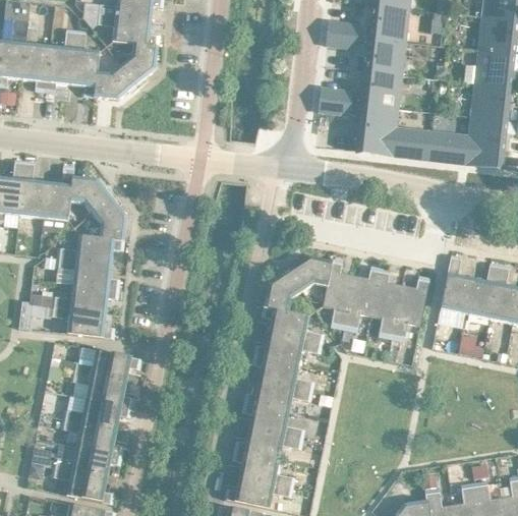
[(98,5),(97,14),(152,21),(154,6),(163,8),(164,0),(117,0),(116,7),(98,5)]
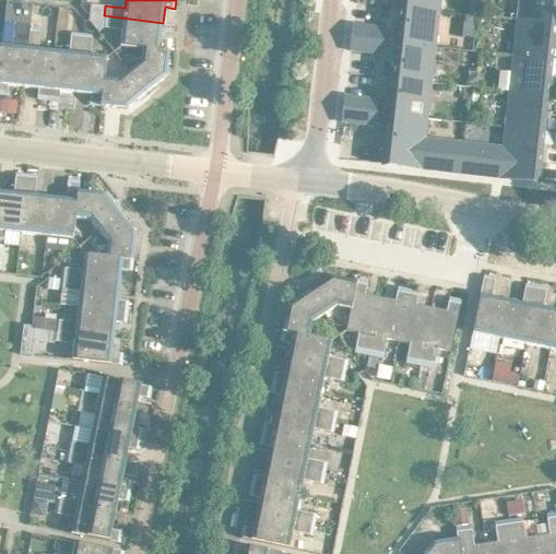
[(401,0),(401,6),(438,10),(439,0),(401,0)]
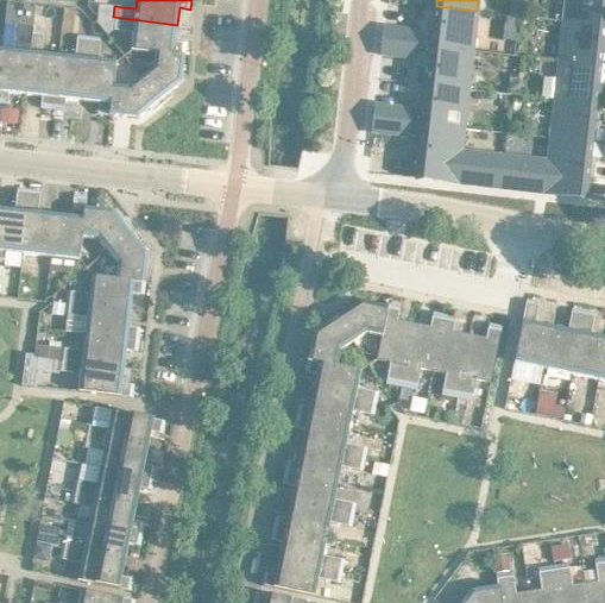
[(511,0),(510,14),(520,14),(521,0),(511,0)]
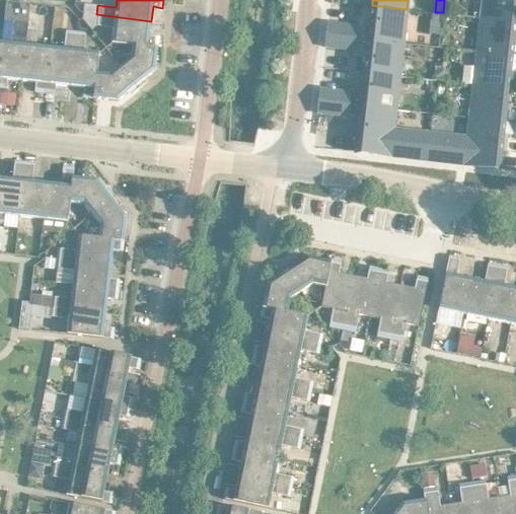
[(515,0),(484,0),(482,18),(515,21),(515,0)]
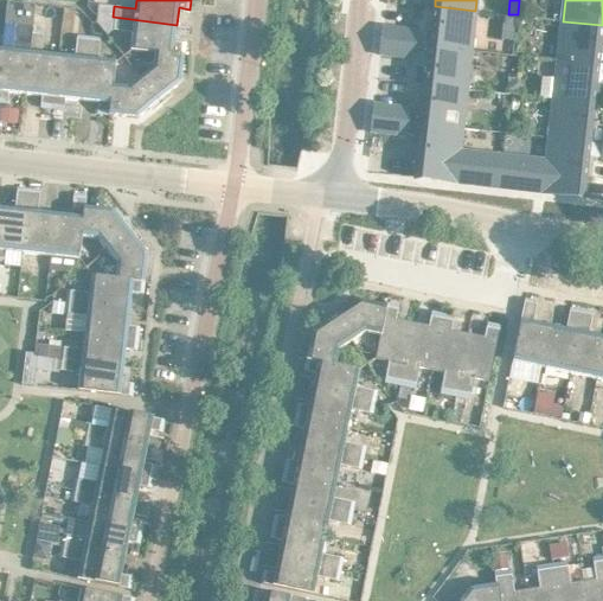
[(100,4),(98,16),(113,17),(114,6),(100,4)]
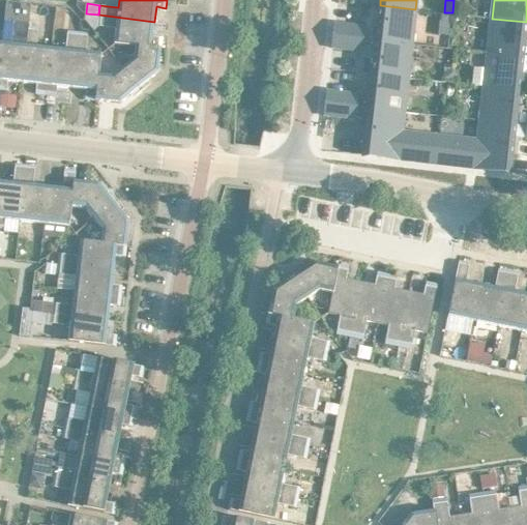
[(380,5),(376,39),(412,44),(415,9),(380,5)]
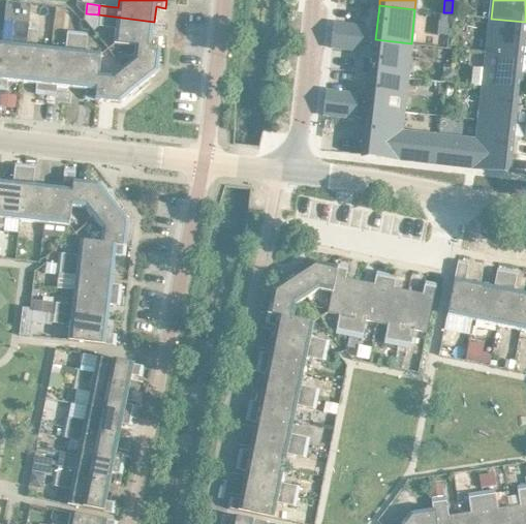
[(86,16),(85,20),(87,20),(93,28),(97,25),(98,14),(86,13),(86,16)]
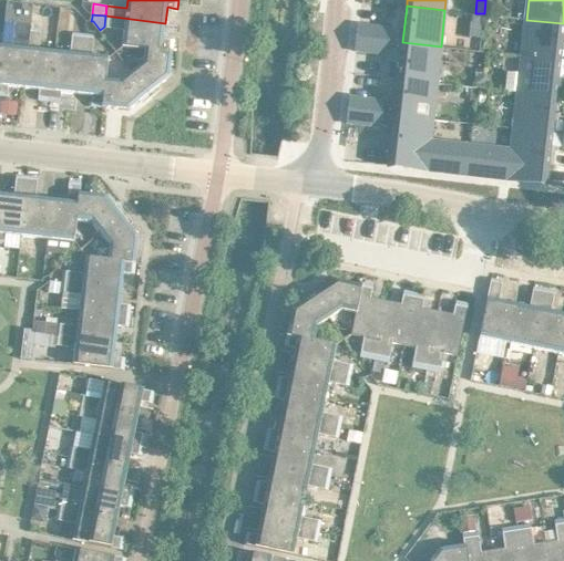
[(122,45),(145,49),(145,48),(173,51),(174,40),(164,39),(165,23),(105,16),(104,27),(124,29),(122,45)]
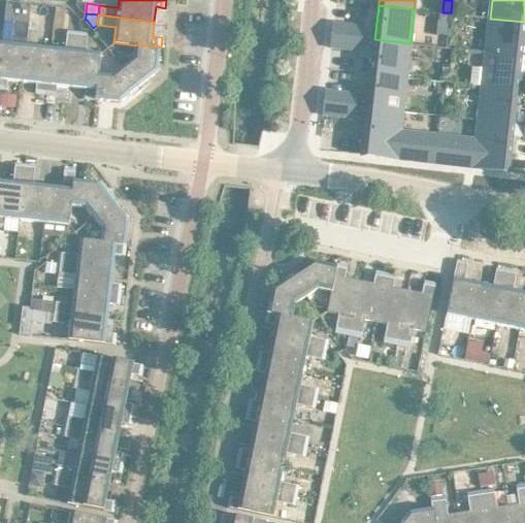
[(524,22),(490,19),(487,52),(522,56),(524,31),(524,22)]
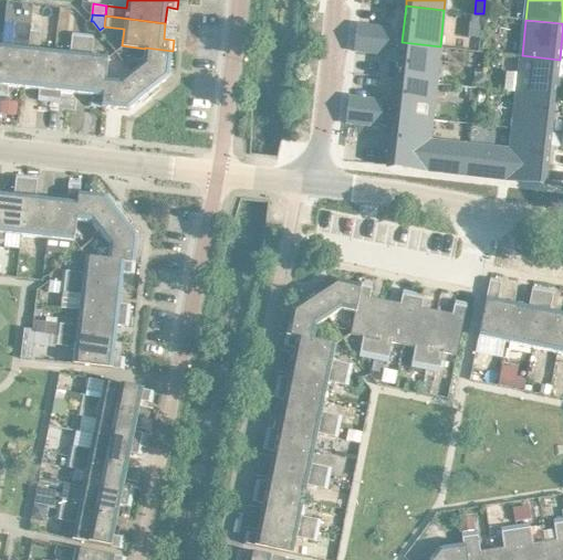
[(4,22),(2,44),(11,45),(13,23),(4,22)]
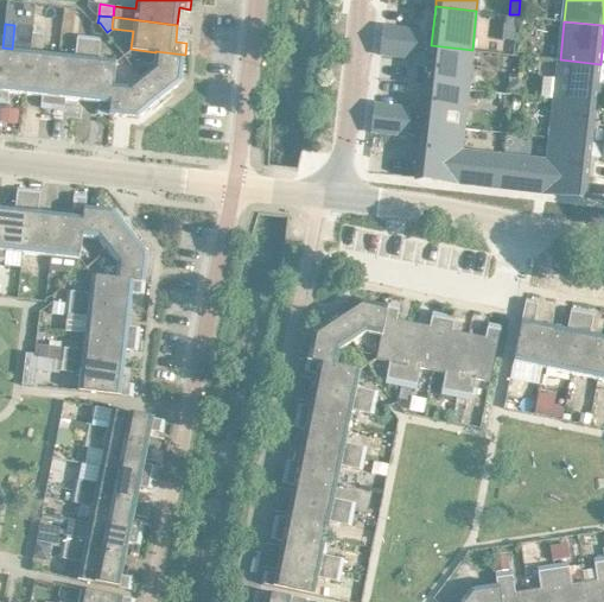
[(386,25),(383,39),(417,43),(419,29),(386,25)]
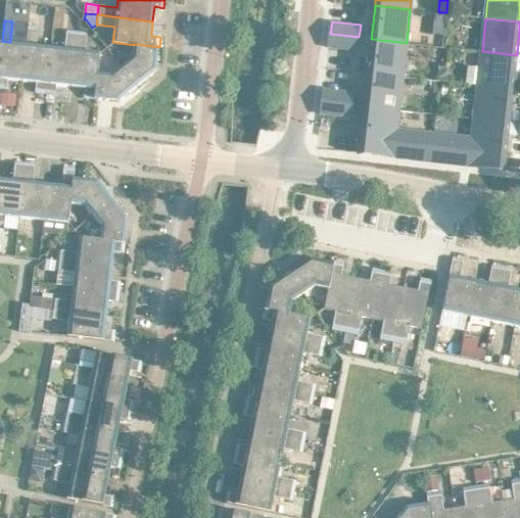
[(8,79),(22,80),(29,26),(18,24),(16,42),(10,42),(2,41),(0,58),(0,87),(6,88),(8,79)]
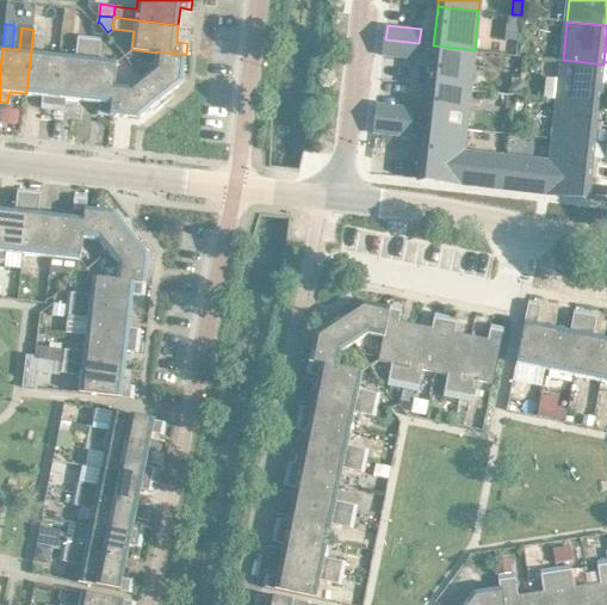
[(42,106),(54,109),(60,54),(43,51),(45,31),(33,30),(26,93),(43,96),(42,106)]
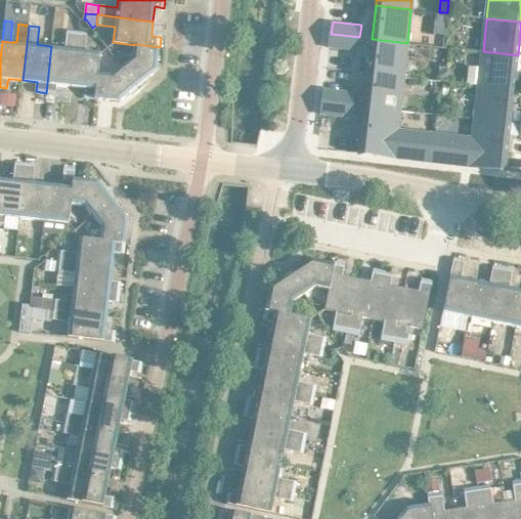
[(56,84),(71,86),(78,31),(68,30),(66,48),(51,46),(46,93),(55,94),(56,84)]
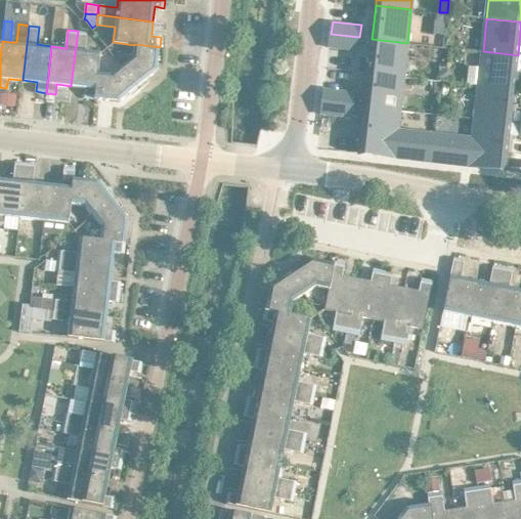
[(84,97),(94,98),(97,73),(98,73),(100,52),(85,50),(87,32),(78,31),(71,86),(86,87),(84,97)]
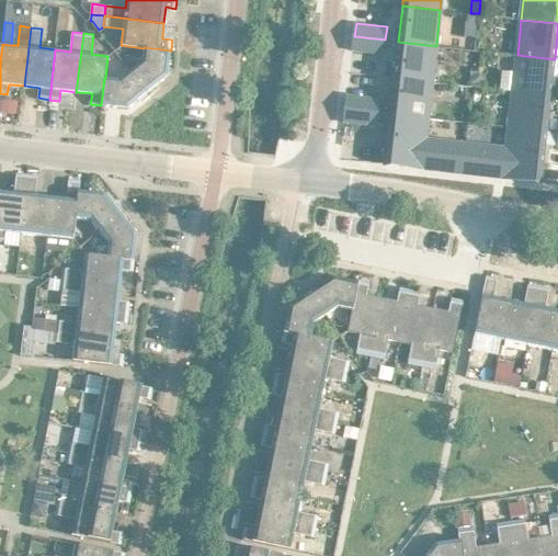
[(385,40),(354,36),(353,49),(384,54),(385,40)]
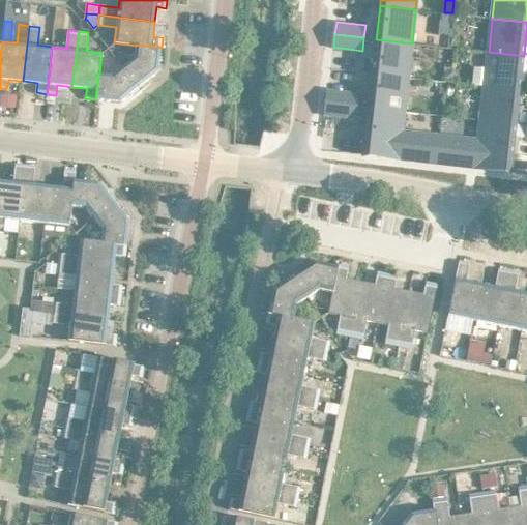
[(376,39),(372,74),(408,78),(412,44),(376,39)]
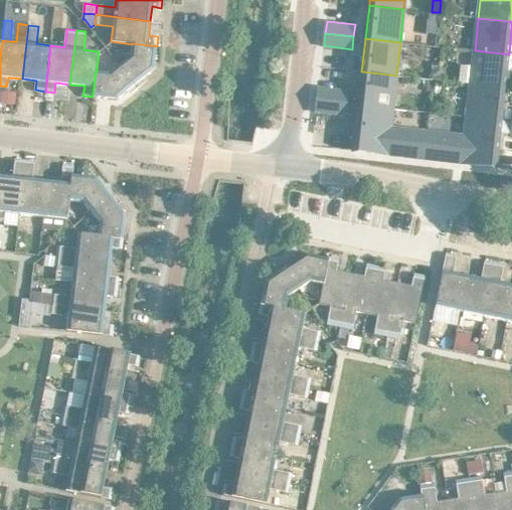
[(130,56),(120,64),(136,85),(154,69),(157,46),(132,43),(132,44),(130,56)]
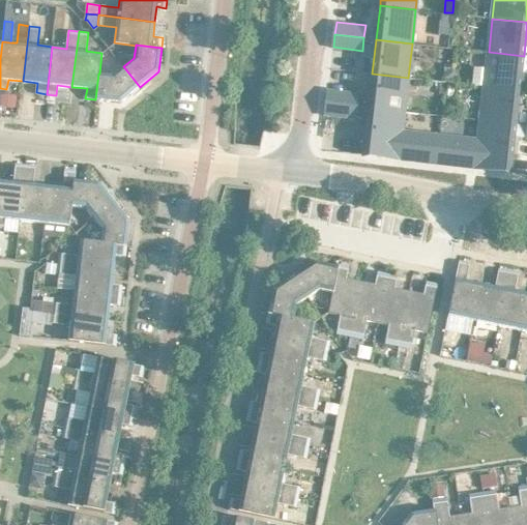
[(489,52),(485,86),(521,90),(524,56),(489,52)]
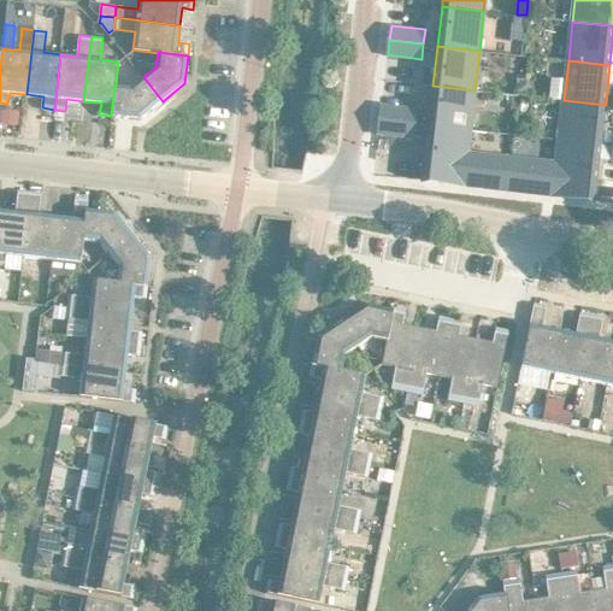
[(115,86),(111,116),(140,119),(163,101),(143,77),(130,87),(116,86),(115,86)]
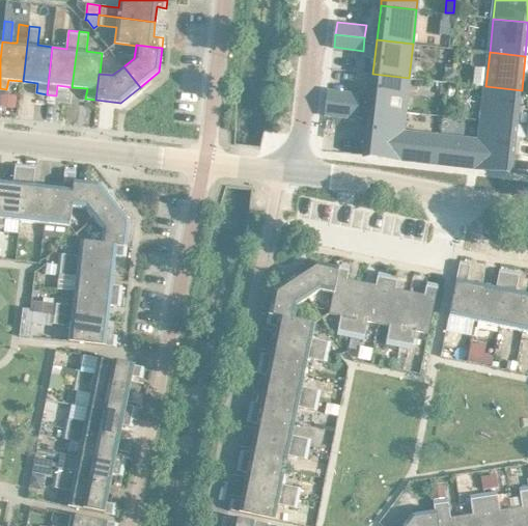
[(452,67),(445,74),(450,81),(457,75),(452,67)]
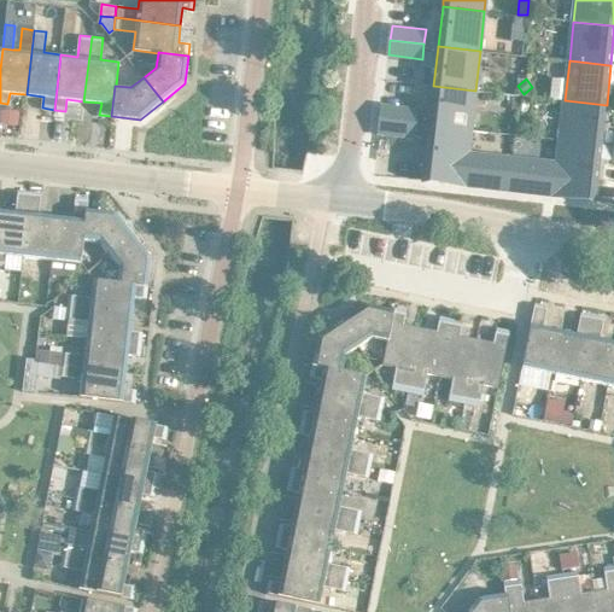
[(433,86),(430,124),(471,129),(475,91),(433,86)]
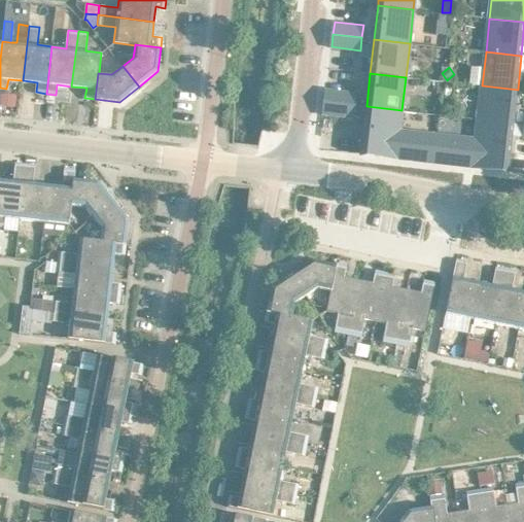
[(482,85),(478,119),(514,124),(518,90),(482,85)]
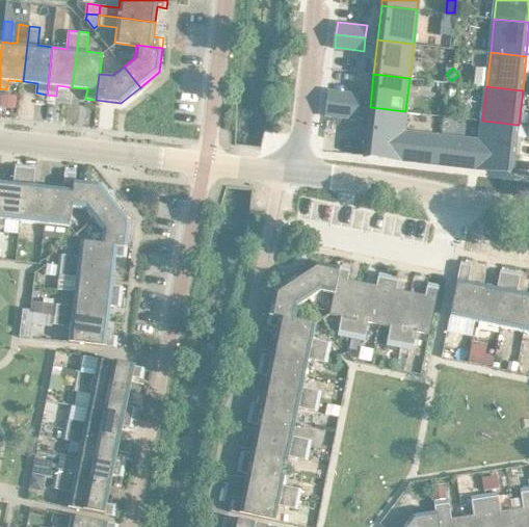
[(329,89),(328,103),(358,106),(359,94),(329,89)]
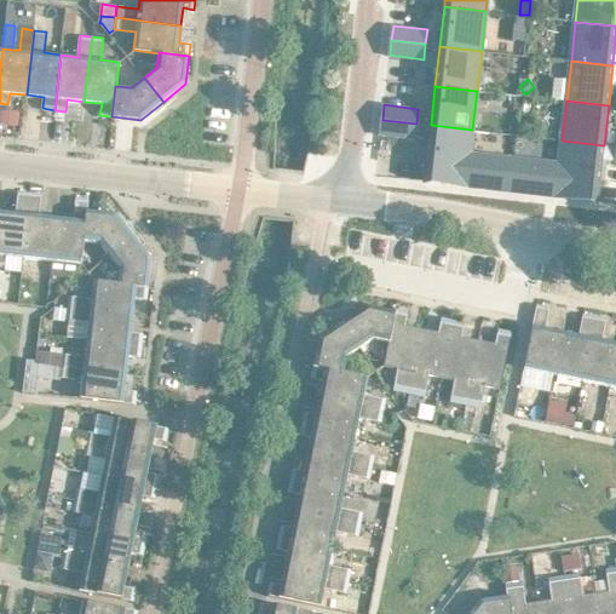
[(416,124),(383,120),(380,135),(415,138),(416,124)]
